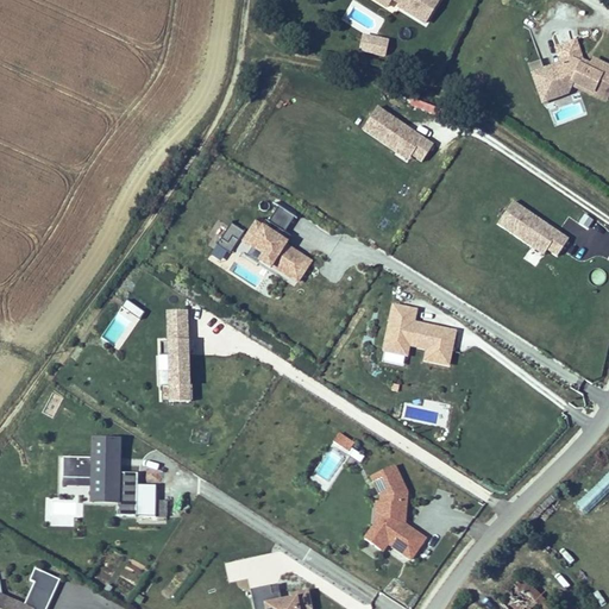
[(395,11),(378,0),(371,0),(371,2),(366,0),(357,0),(389,20),(394,13),(395,11)]
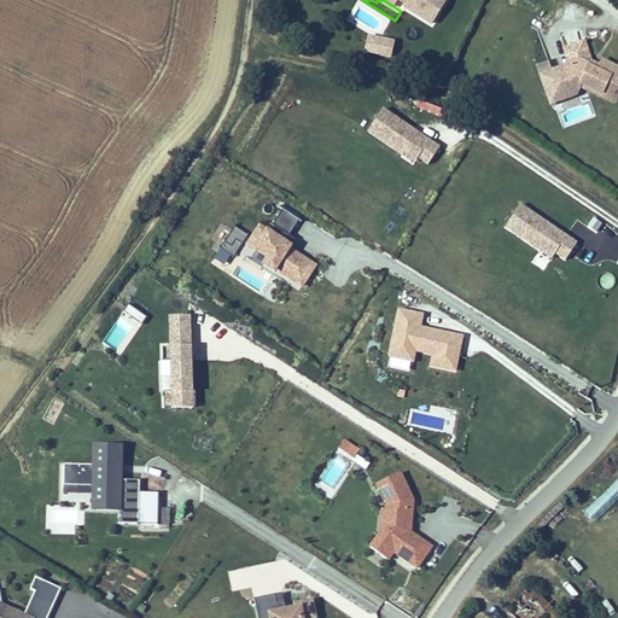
[(425,30),(441,6),(431,0),(372,0),(377,3),(377,0),(384,0),(401,11),(400,13),(425,30)]
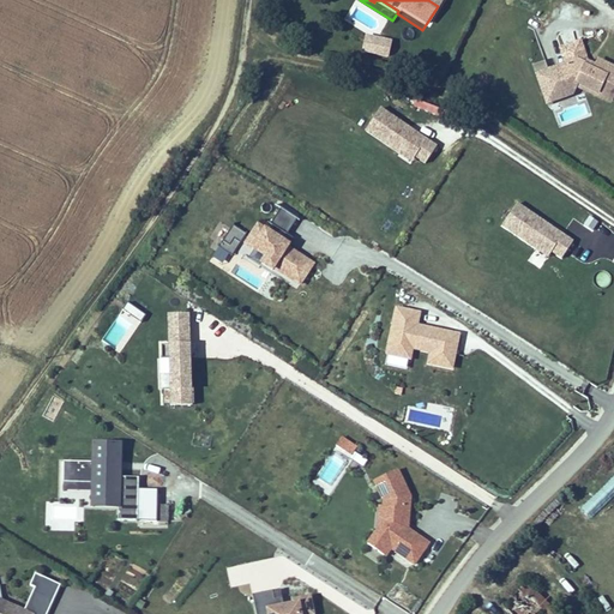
[(389,56),(391,37),(363,34),(361,53),(389,56)]
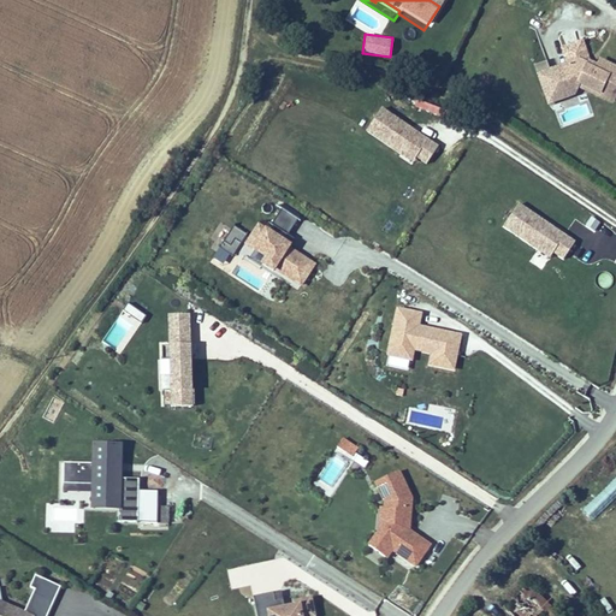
[(606,110),(615,89),(615,82),(593,71),(590,78),(588,81),(580,77),(581,75),(573,70),(539,82),(546,102),(568,94),(570,96),(578,99),(579,95),(606,110)]
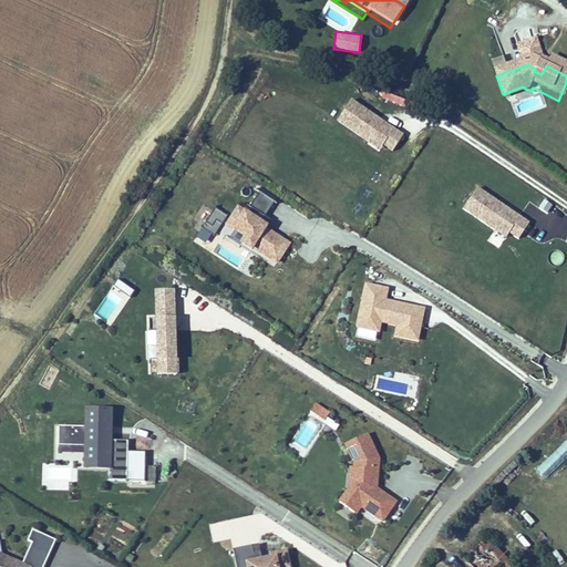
[(500,106),(524,98),(523,94),(525,89),(523,86),(503,94),(496,75),(490,78),(500,106)]
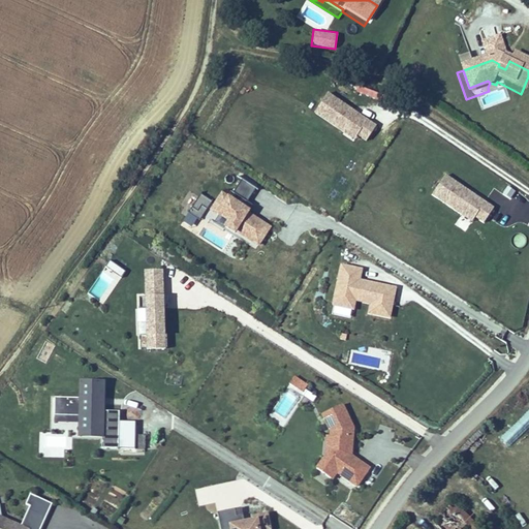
[(521,94),(497,82),(496,85),(520,96),(521,94)]
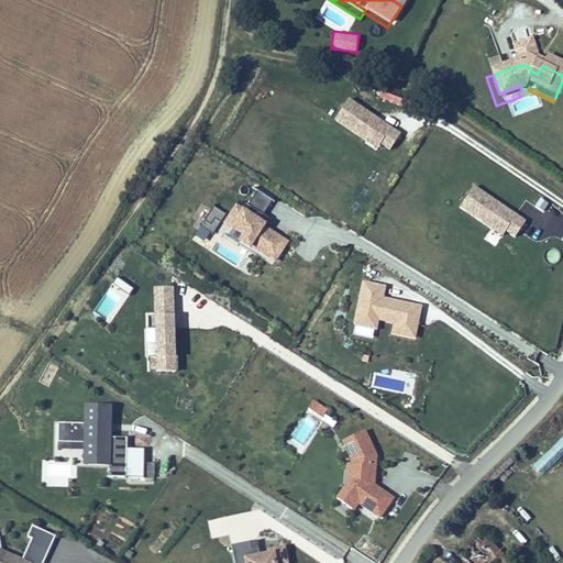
[(399,133),(349,98),(335,117),(387,152),(399,133)]
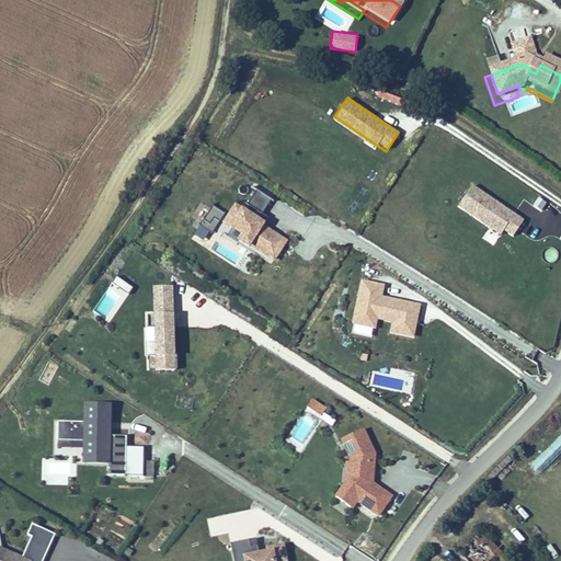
[(519,217),(471,184),(459,203),(507,236),(519,217)]
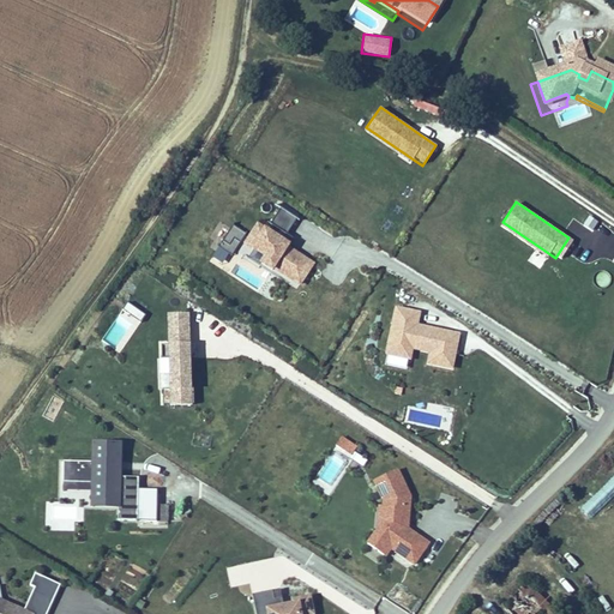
[(298,221),(277,209),(269,222),(289,234),(298,221)]
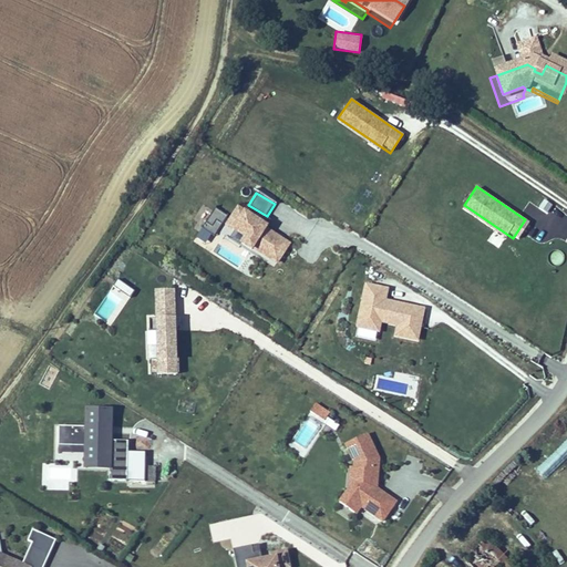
[(227,214),(215,207),(202,228),(214,235),(227,214)]
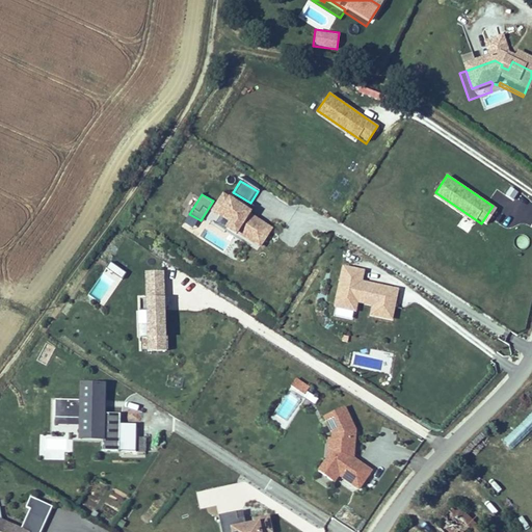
[(274,227),(221,195),(211,214),(264,245),(274,227)]
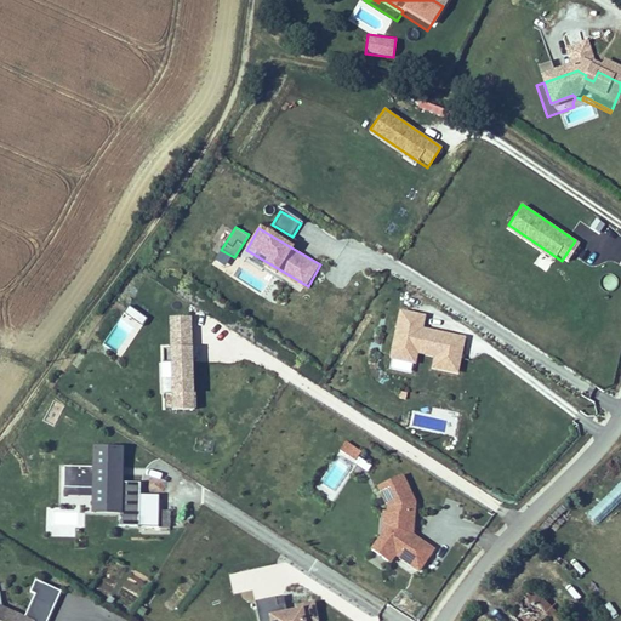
[(617,289),(616,274),(600,275),(602,290),(617,289)]
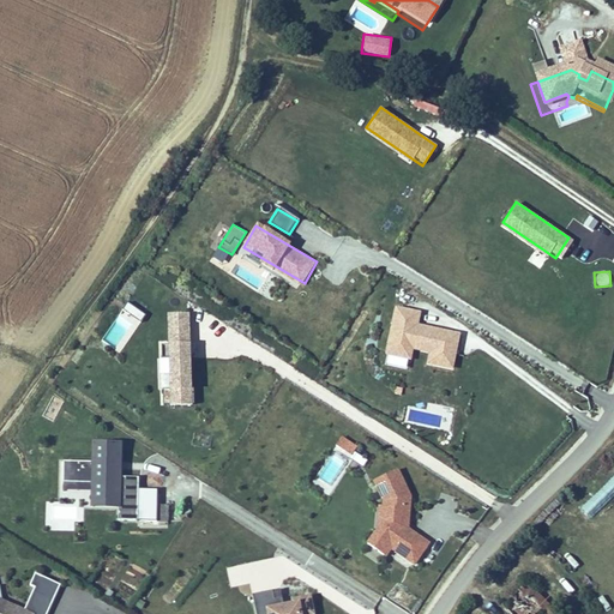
[(121,350),(145,313),(126,301),(103,339),(121,350)]
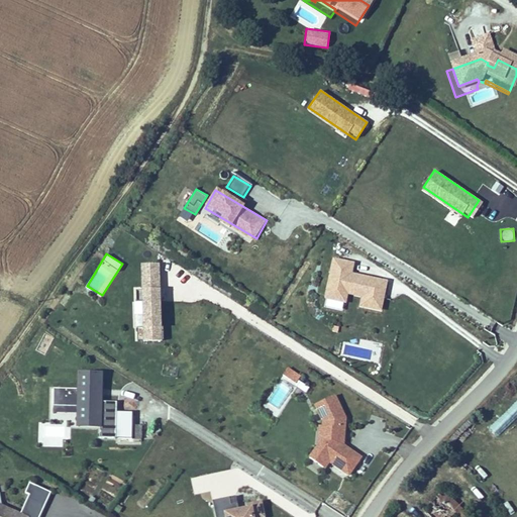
[(330,269),(326,291),(325,297),(346,301),(347,295),(363,298),(362,304),(384,308),(385,302),(389,280),(349,273),(351,263),(332,259),(330,269)]
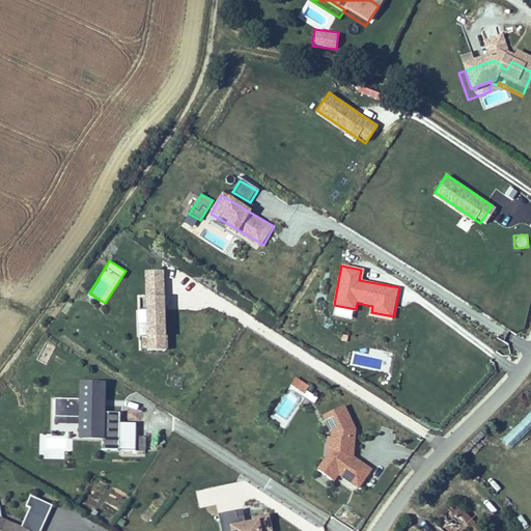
[(166,348),(163,273),(143,274),(146,348),(166,348)]
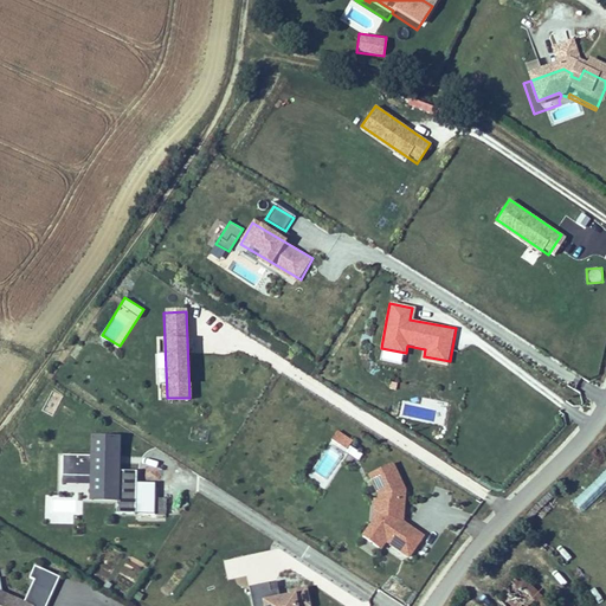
[(381,350),(380,360),(401,363),(403,354),(381,350)]
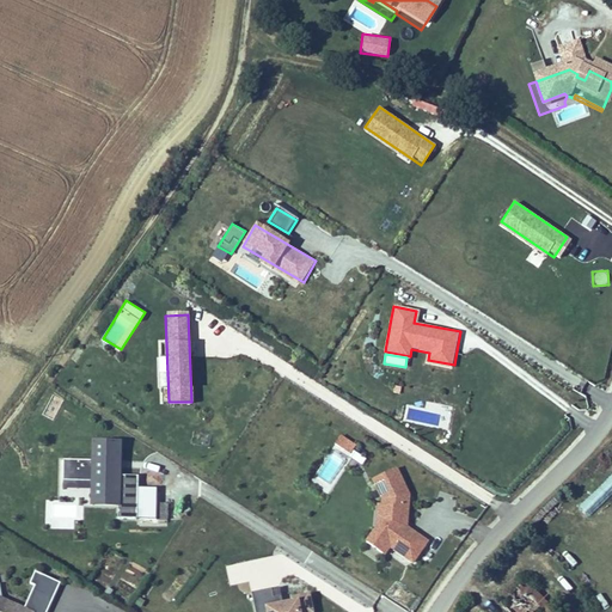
[(355,445),(341,435),(335,444),(350,453),(355,445)]
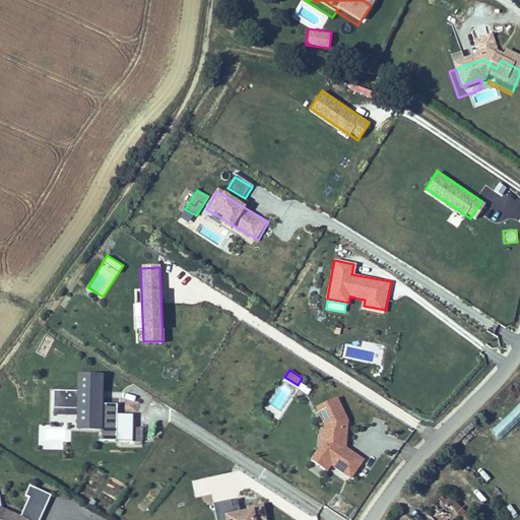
[(98,439),(114,439),(115,402),(99,402),(100,373),(76,373),(76,389),(52,388),(51,408),(76,409),(76,412),(75,421),(98,421),(98,428),(98,439)]
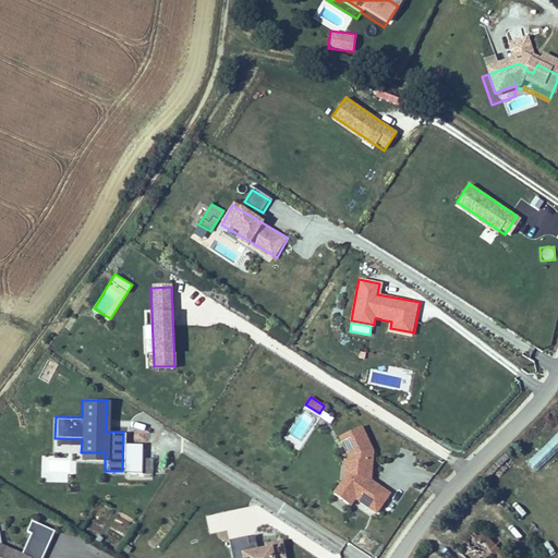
[(319,416),(329,423),(334,416),(323,410),(319,416)]
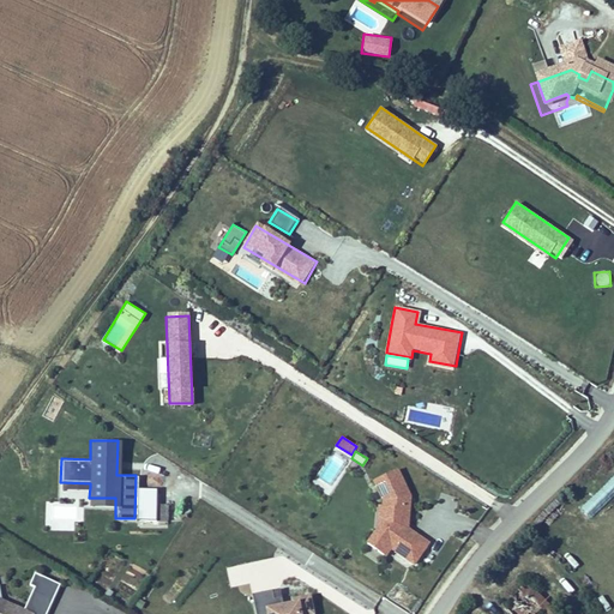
[(377,528),(371,539),(368,543),(387,554),(390,551),(416,565),(429,542),(409,530),(411,495),(401,468),(373,479),(379,494),(377,528)]
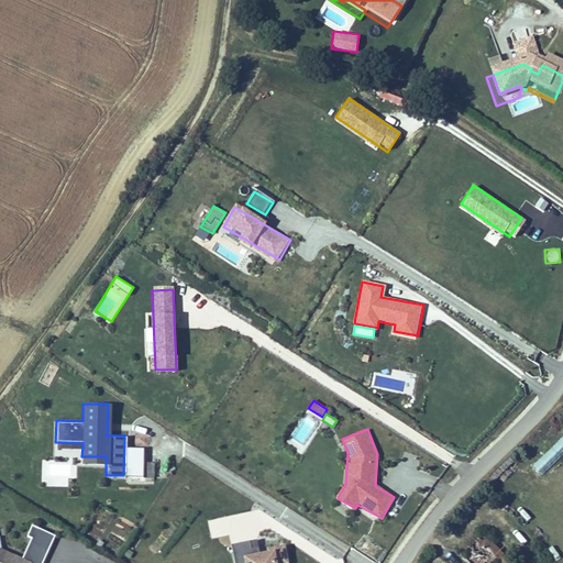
[(154,482),(155,462),(129,461),(128,481),(154,482)]
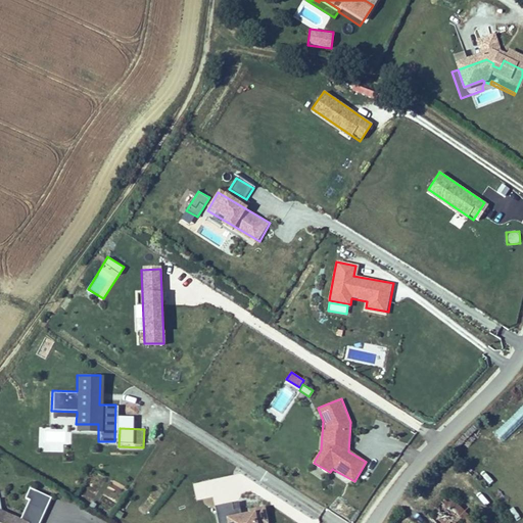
[(98,508),(109,514),(124,490),(112,483),(98,508)]
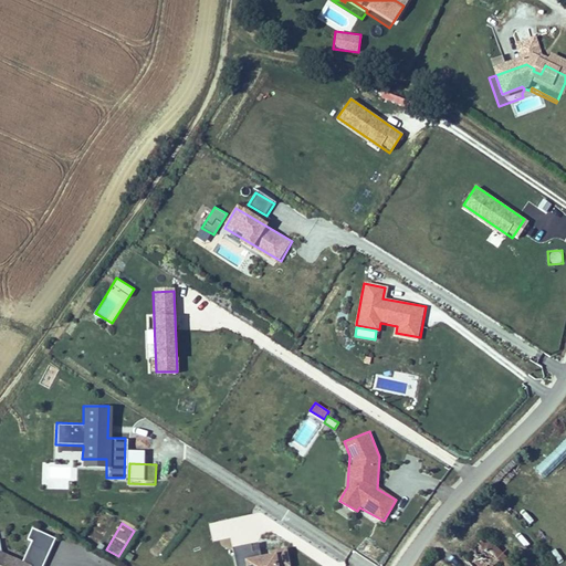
[(27,551),(31,540),(24,536),(19,547),(23,549),(27,551)]
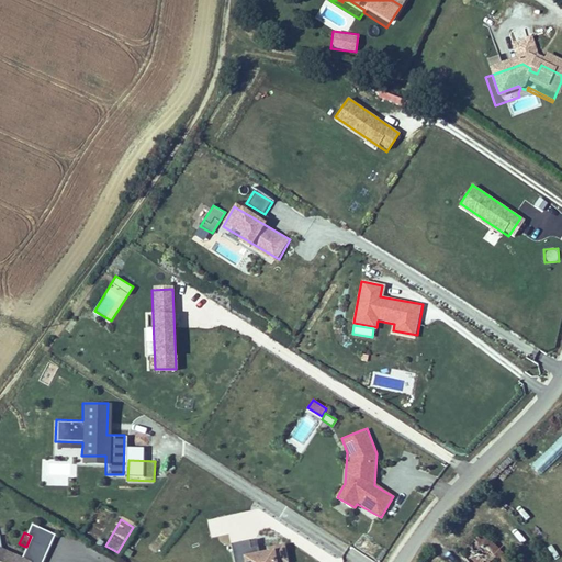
[(40,559),(47,543),(31,536),(26,547),(23,546),(21,550),(40,559)]
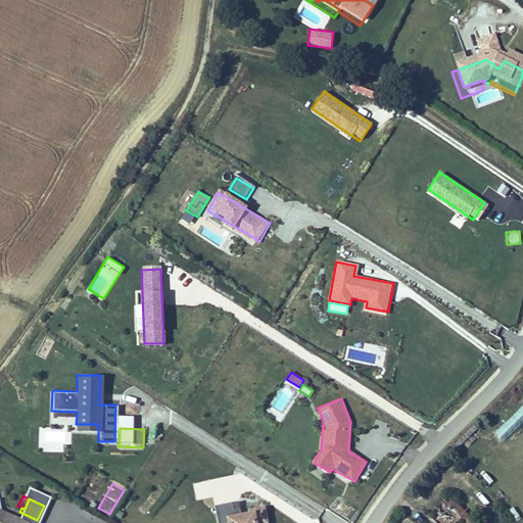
[(457,522),(437,500),(428,507),(418,516),(423,522),(457,522)]
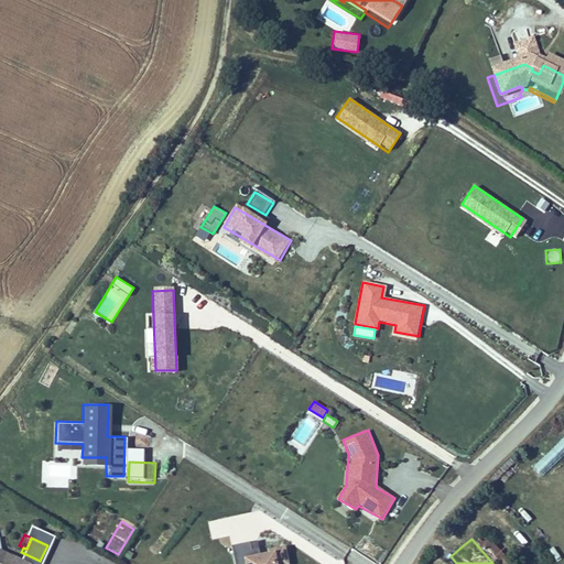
[(234,550),(236,563),(288,563),(285,552),(271,555),(272,560),(262,561),(261,553),(253,554),(252,545),(234,550)]
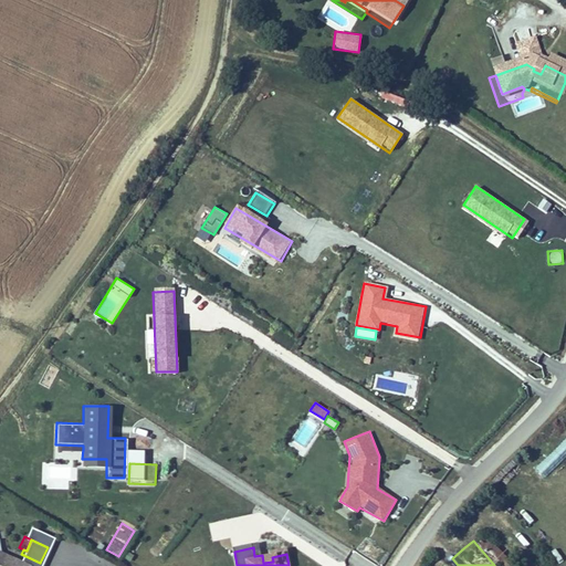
[(3,565),(0,564),(0,565),(38,565),(40,563),(21,554),(16,565),(3,565)]
